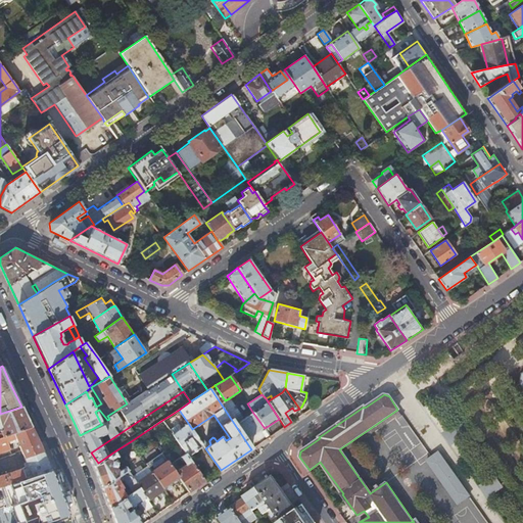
[(225,400),(221,403),(245,440),(264,427),(252,412),(242,419),(229,398),(225,400)]
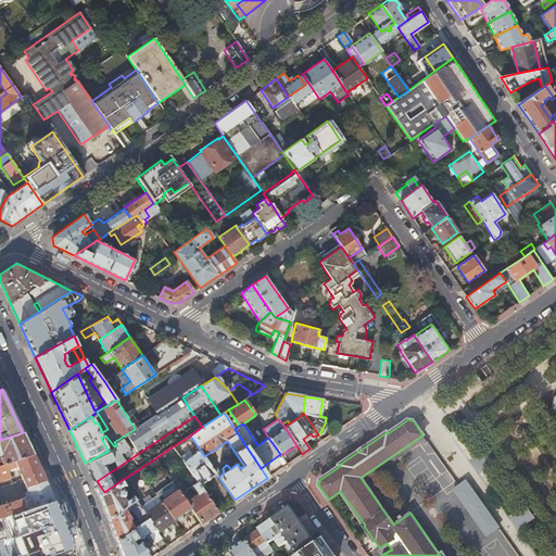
[(14,460),(33,454),(23,432),(0,440),(0,465),(5,464),(14,460)]
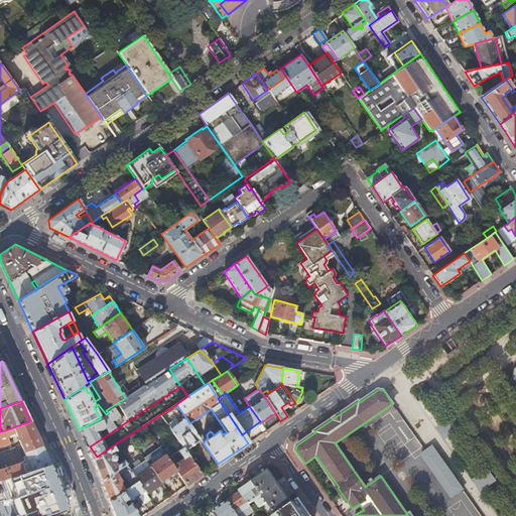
[(160,414),(144,425),(149,431),(157,425),(170,443),(177,439),(169,428),(167,424),(160,414)]
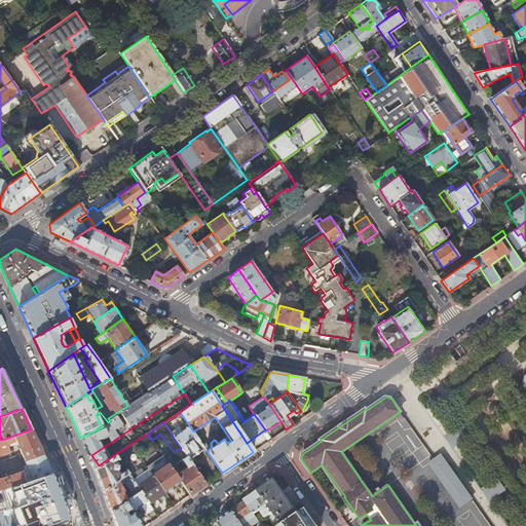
[(216,422),(213,424),(220,436),(224,433),(221,428),(220,428),(216,422)]
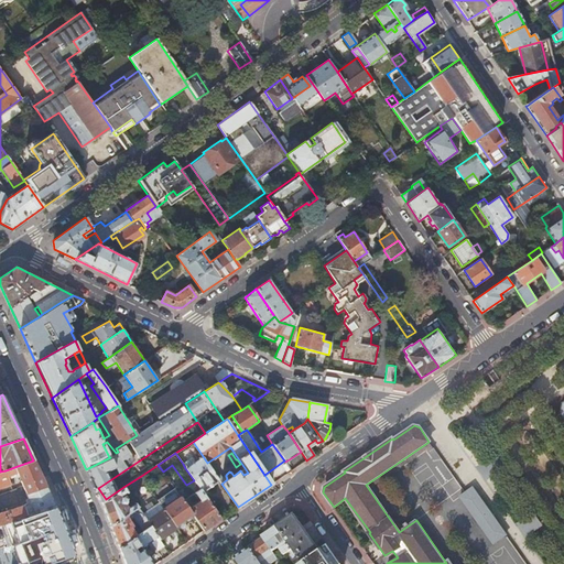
[(207,463),(203,456),(194,463),(185,468),(194,480),(199,489),(202,491),(216,483),(216,481),(218,479),(207,463)]
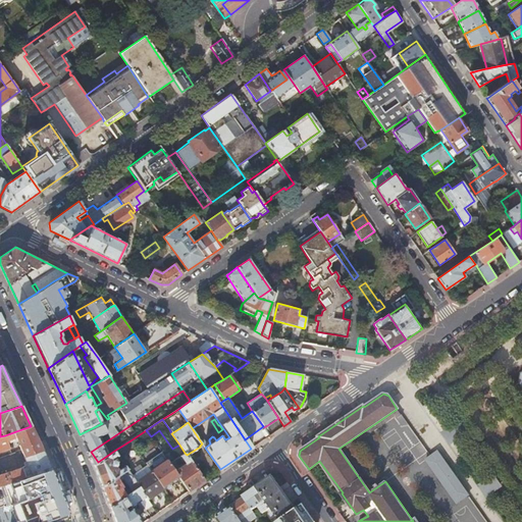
[(171,433),(179,428),(176,424),(169,429),(171,433)]
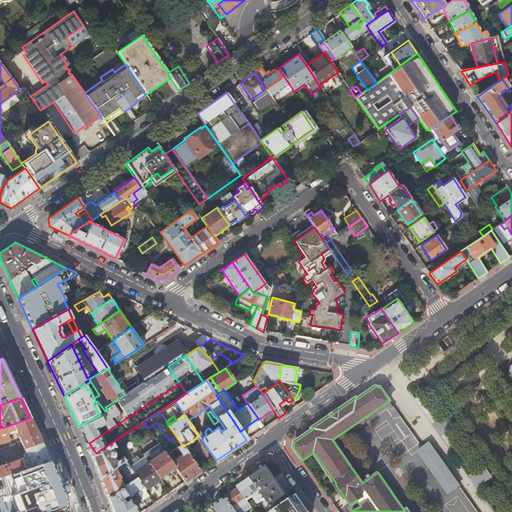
[(23,448),(41,442),(30,418),(13,424),(16,429),(18,436),(20,441),(23,448)]
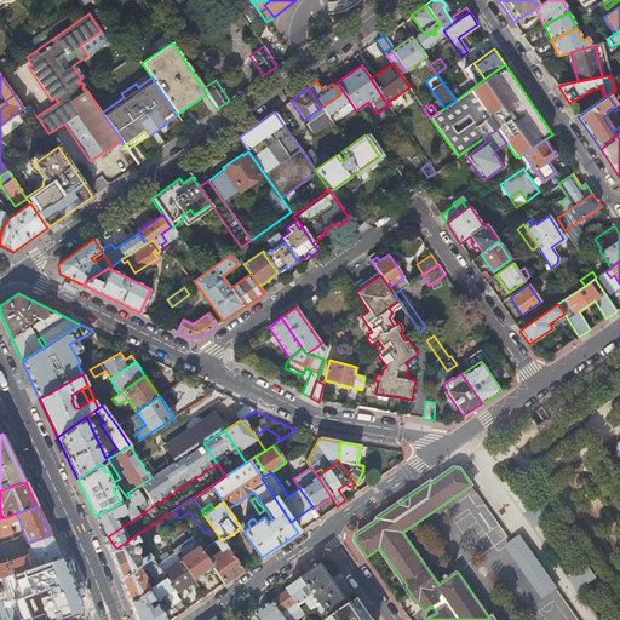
[(19,520),(16,514),(6,517),(0,518),(0,535),(12,532),(10,526),(10,523),(16,521),(19,520)]
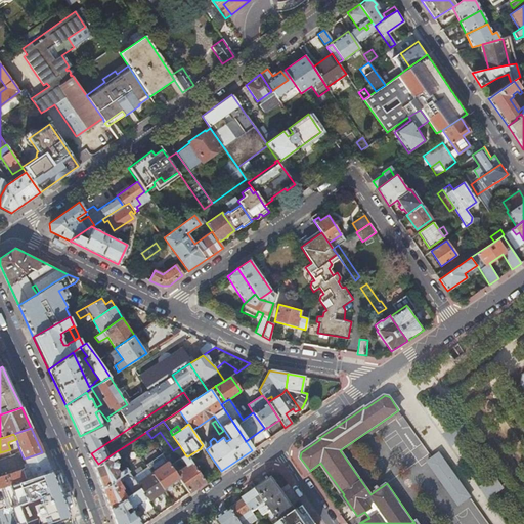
[(131,442),(115,452),(117,456),(121,462),(136,450),(131,442)]
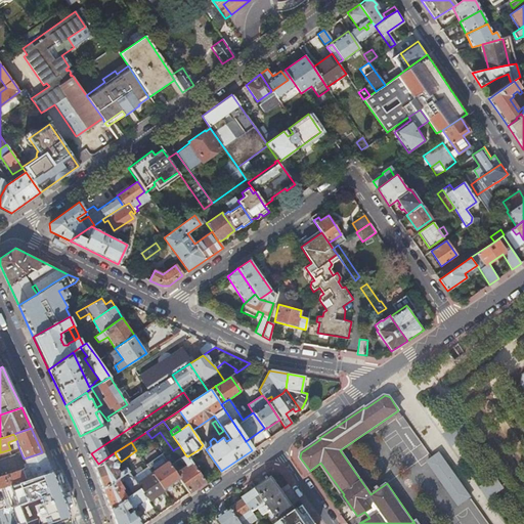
[(0,487),(51,471),(42,452),(24,459),(26,464),(24,465),(25,468),(0,476),(0,487)]
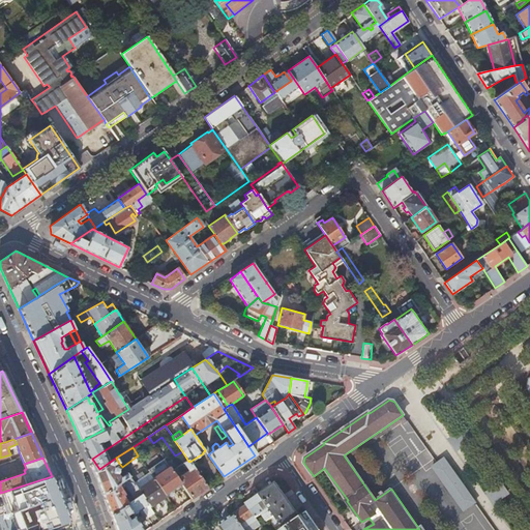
[(99,469),(95,472),(104,494),(128,476),(126,473),(119,478),(118,475),(119,474),(117,469),(118,469),(116,466),(113,468),(112,466),(118,462),(116,458),(99,469)]
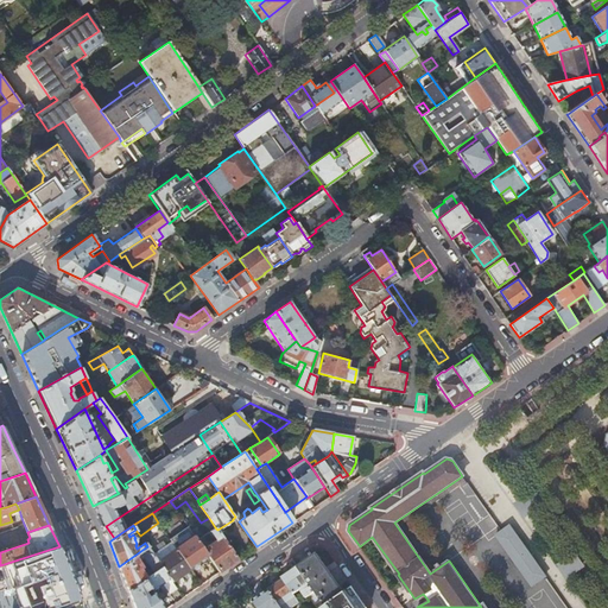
[(545,578),(508,525),(502,530),(494,534),(531,588),(545,578)]
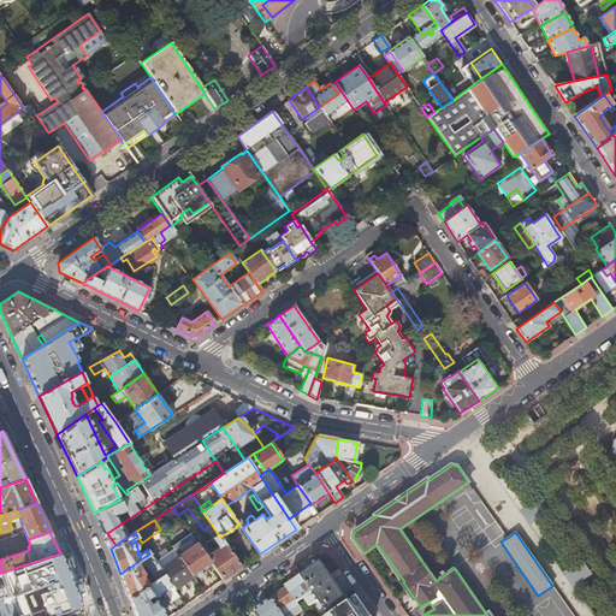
[(220,537),(218,534),(212,538),(219,546),(206,556),(211,563),(223,580),(241,567),(220,537)]
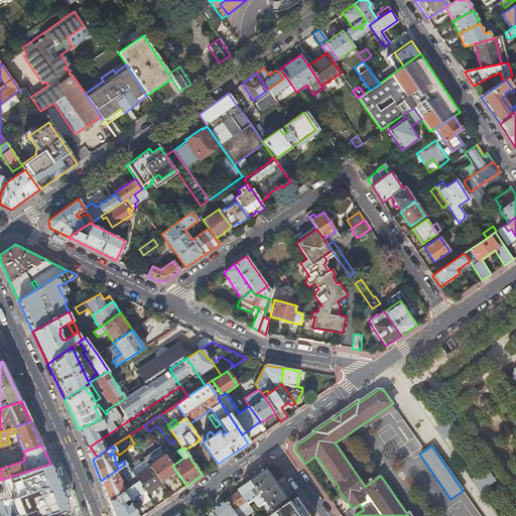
[(149,458),(145,460),(147,463),(161,482),(176,472),(172,466),(164,455),(153,463),(149,458)]
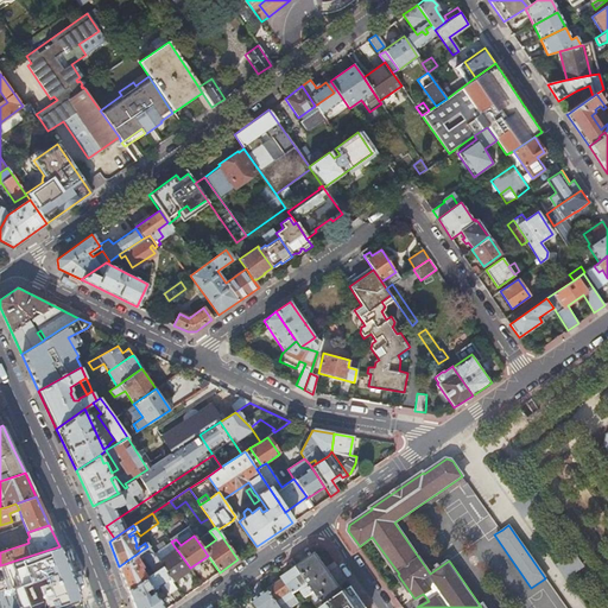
[(172,551),(158,562),(162,567),(171,581),(190,568),(173,545),(170,548),(172,551)]
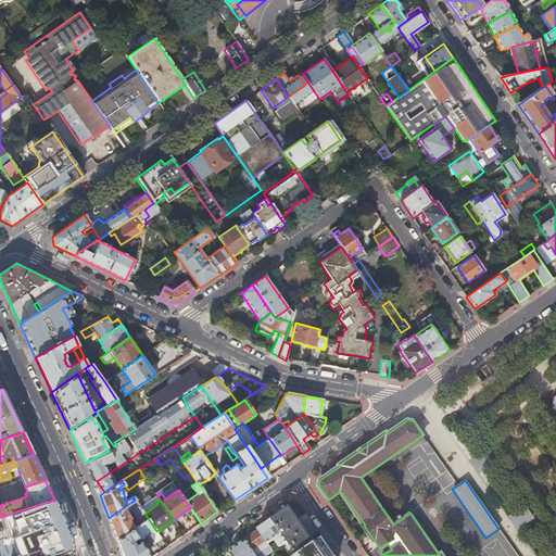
[(11,543),(63,525),(54,500),(0,517),(0,520),(4,532),(9,542),(11,543)]
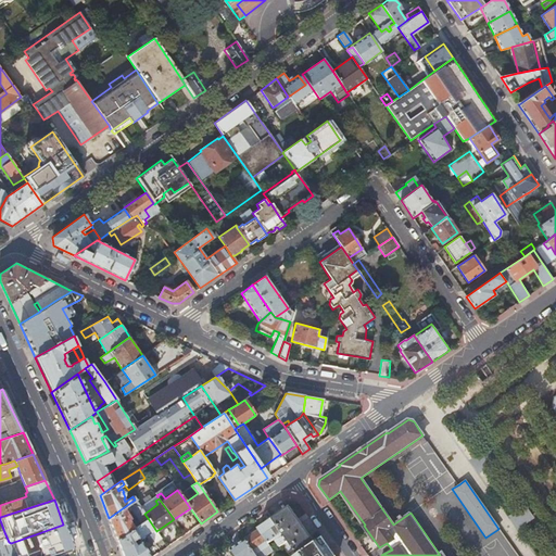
[(135,500),(109,518),(116,539),(130,530),(134,528),(128,520),(130,518),(127,514),(129,513),(128,510),(130,509),(140,523),(148,518),(144,514),(135,500)]
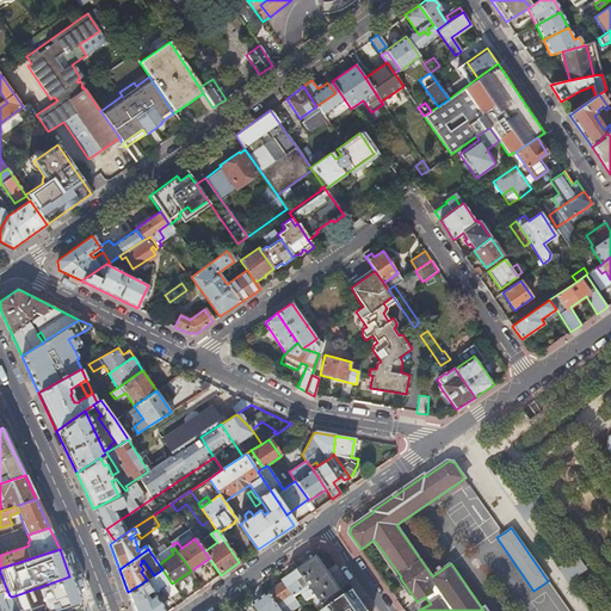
[(578,555),(559,568),(569,582),(588,569),(578,555)]
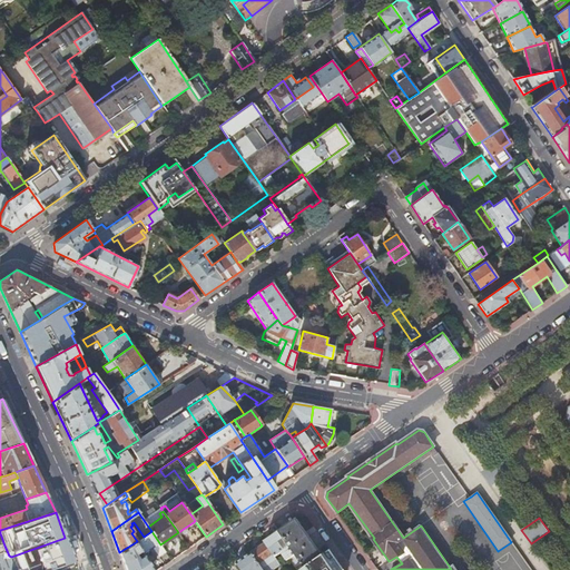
[(296,519),(279,531),(304,568),(322,556),(296,519)]
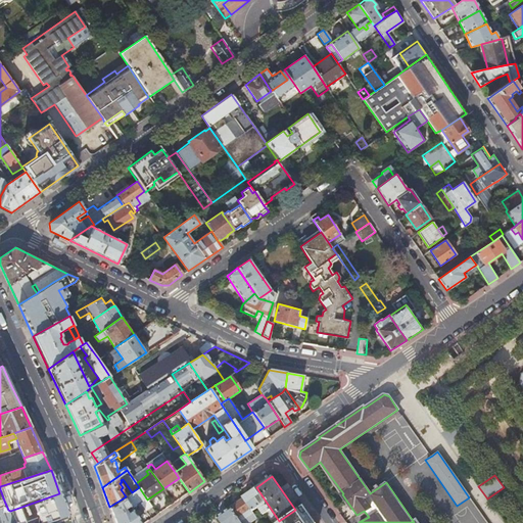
[(126,496),(123,498),(128,506),(130,509),(139,502),(145,511),(151,506),(147,500),(139,487),(132,492),(126,496)]
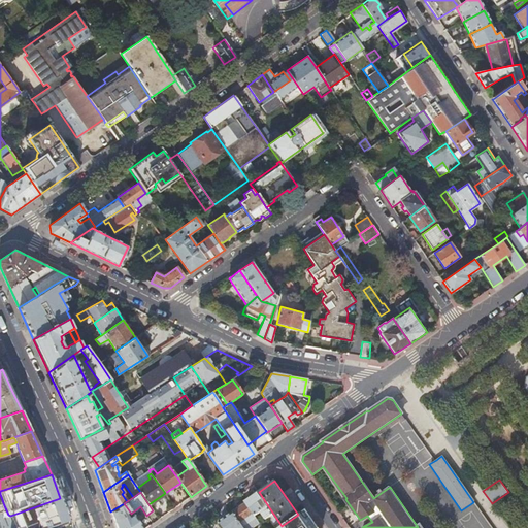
[(245,501),(246,503),(255,516),(261,512),(266,520),(268,518),(275,527),(277,527),(282,526),(259,492),(245,501)]
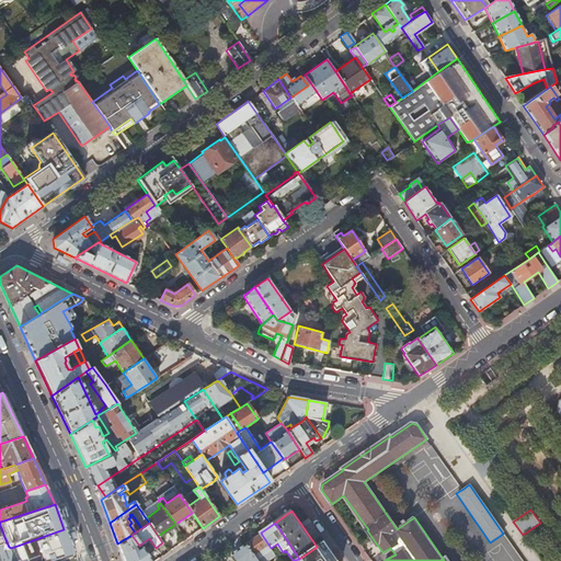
[(44,560),(50,559),(72,551),(64,529),(11,548),(3,550),(8,560),(44,560)]
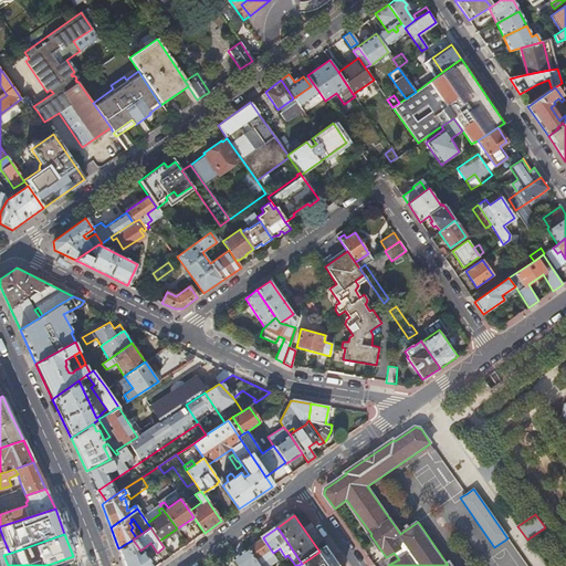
[(133,540),(118,548),(125,565),(152,565),(142,552),(137,555),(134,549),(138,547),(133,540)]
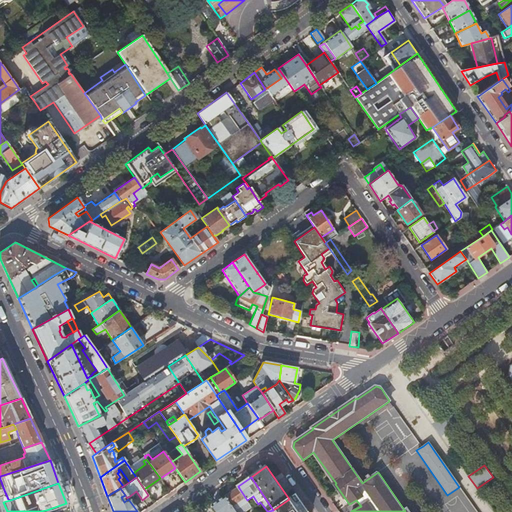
[(232,492),(226,496),(236,511),(245,511),(252,507),(247,500),(239,488),(235,490),(234,488),(231,490),(232,492)]
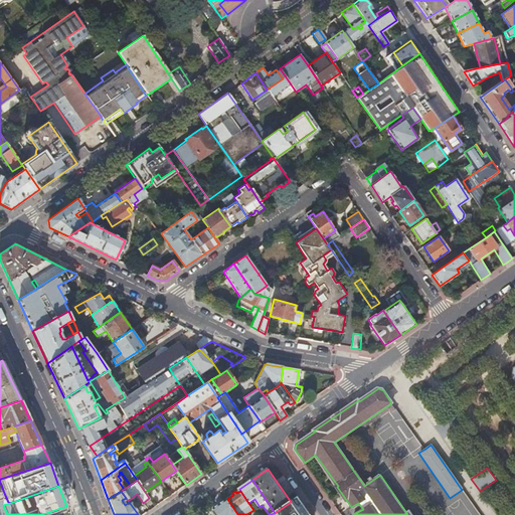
[(0,514),(7,514),(3,505),(10,503),(8,502),(4,493),(0,494),(0,514)]
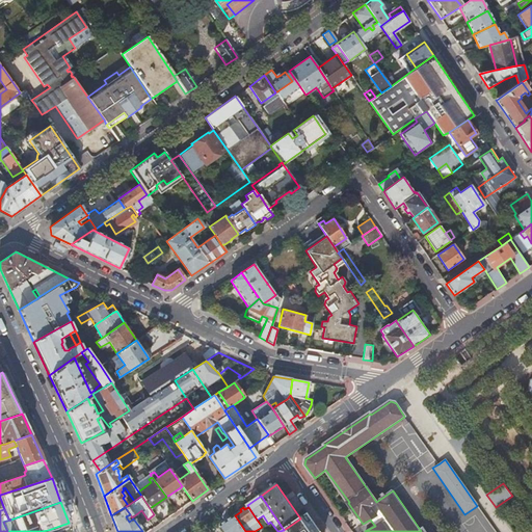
[(320,531),(308,513),(300,519),(284,530),(280,531),(320,531)]
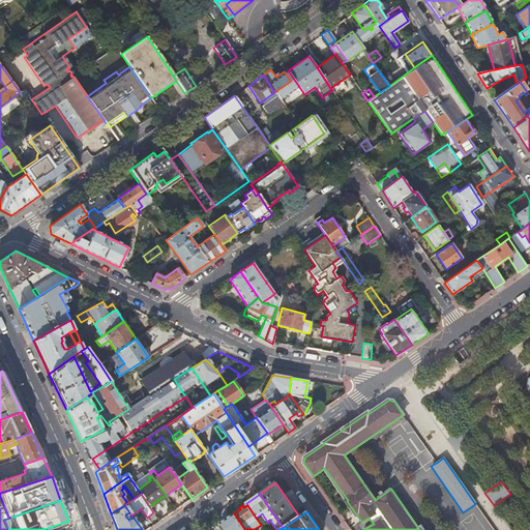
[(244,529),(234,513),(221,523),(225,529),(244,529)]
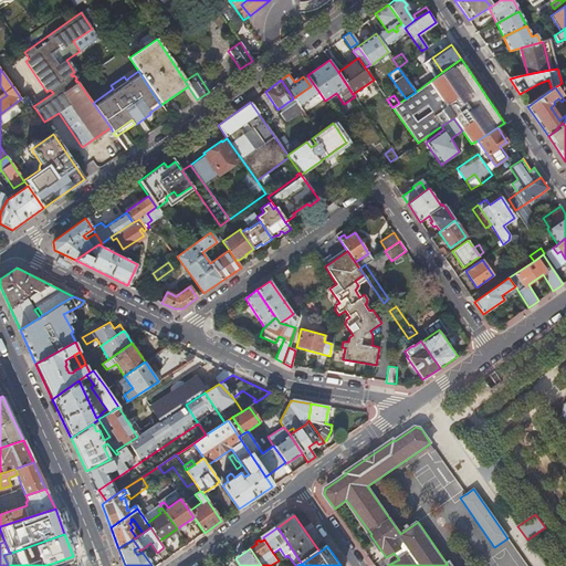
[(394,553),(386,557),(383,559),(387,565),(388,565),(399,559),(394,553)]
